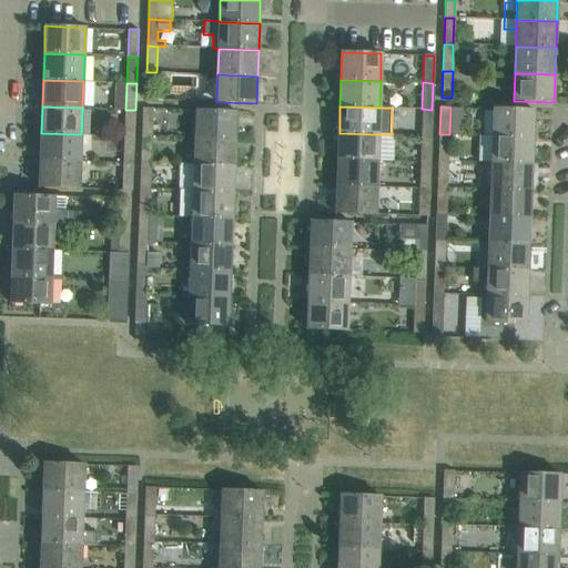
[(153,109),(143,108),(142,135),(152,135),(153,109)]
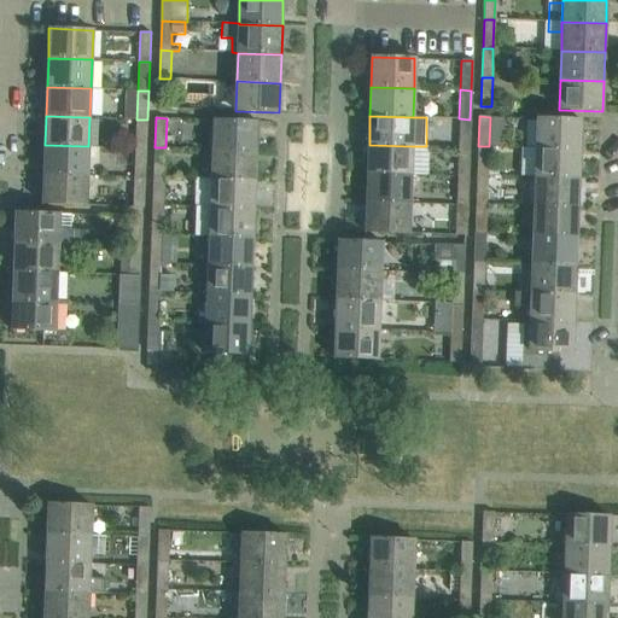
[(470,147),(470,120),(459,118),(458,147),(470,147)]
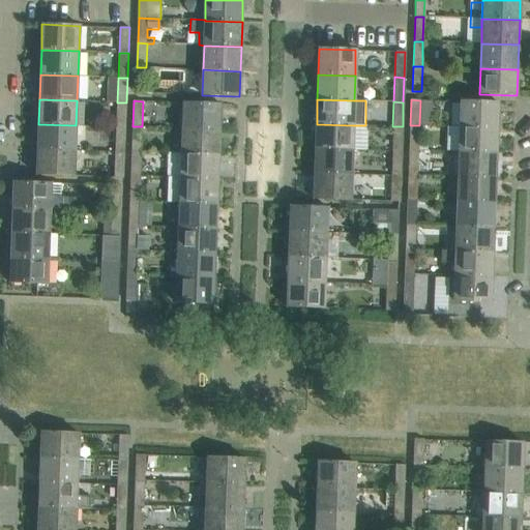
[(461,101),(460,127),(497,129),(499,104),(461,101)]
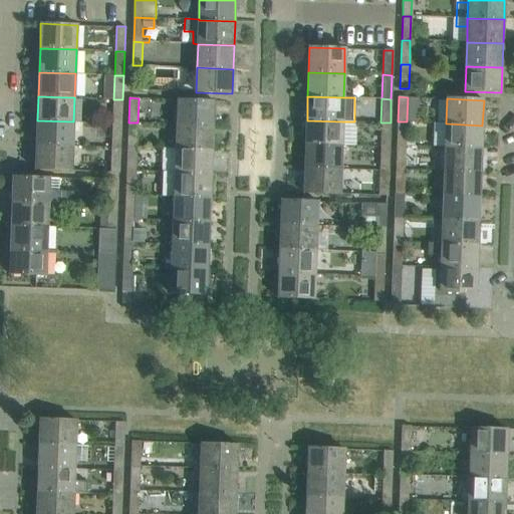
[(121,123),(122,99),(113,99),(112,123),(121,123)]
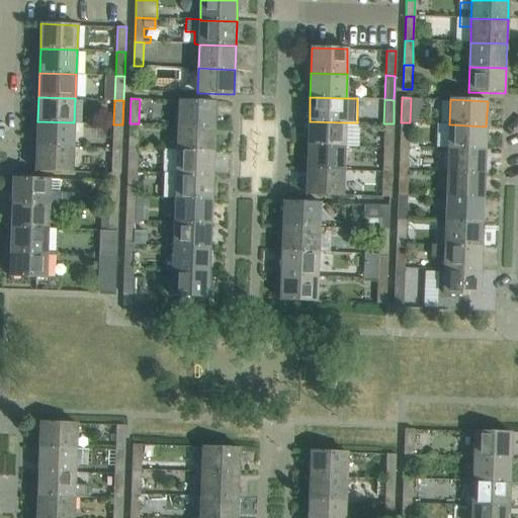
[(179,100),(178,125),(214,126),(216,102),(179,100)]
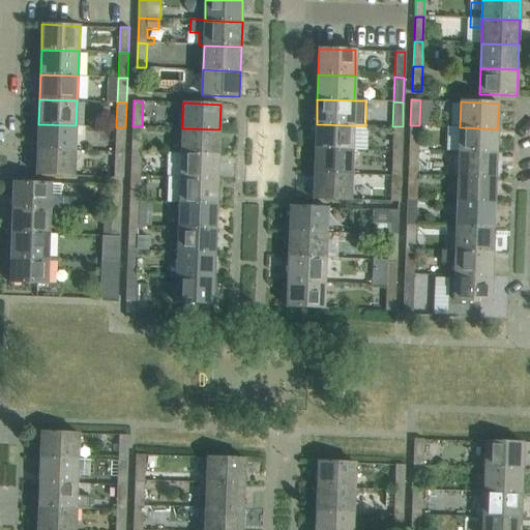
[(75,150),(76,125),(38,124),(37,149),(75,150)]
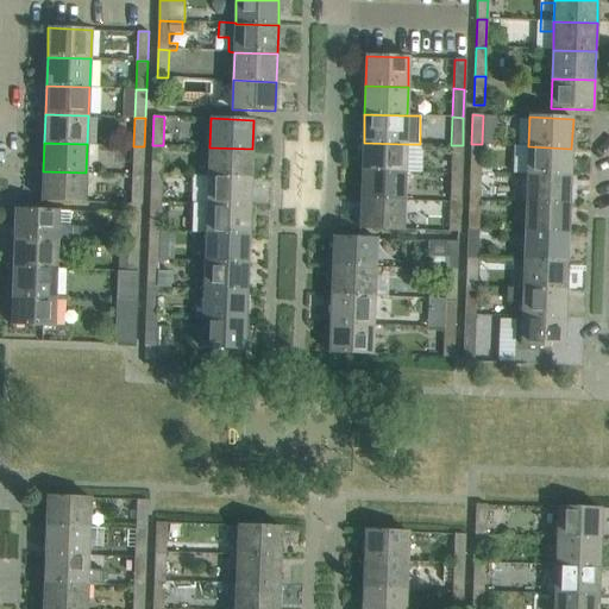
[(405,173),(406,144),(364,143),(363,171),(405,173)]
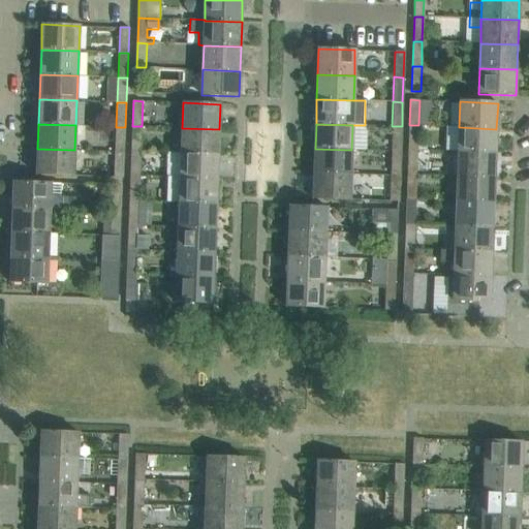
[(417,150),(418,125),(409,125),(408,150),(417,150)]
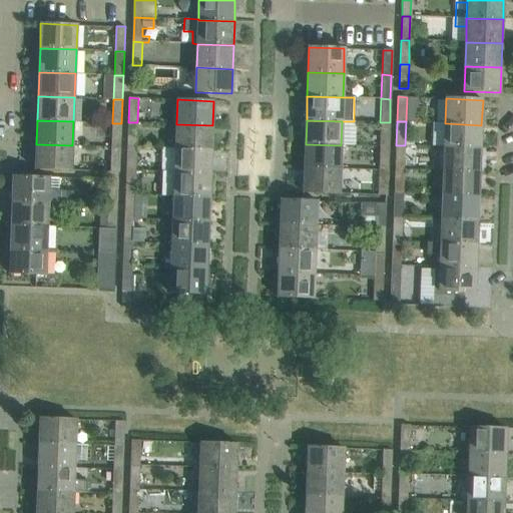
[(136,146),(137,122),(128,122),(127,146),(136,146)]
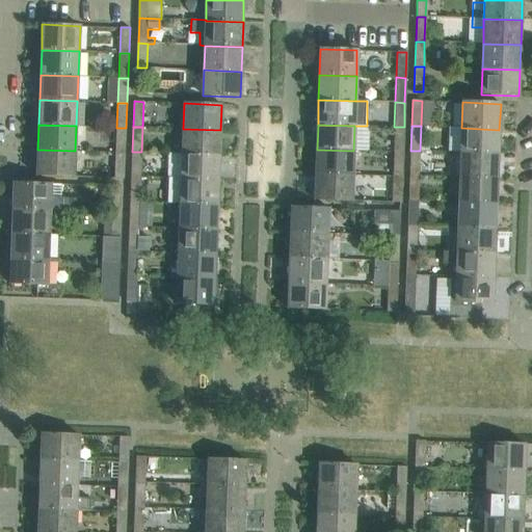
[(403,152),(404,127),(394,127),(393,152),(403,152)]
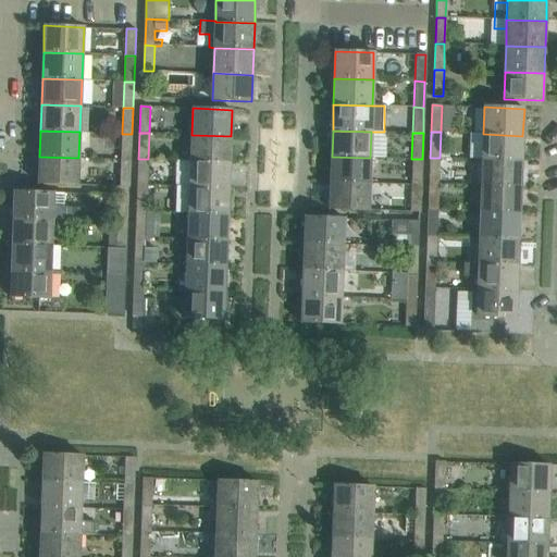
[(131,161),(132,134),(122,134),(121,160),(131,161)]
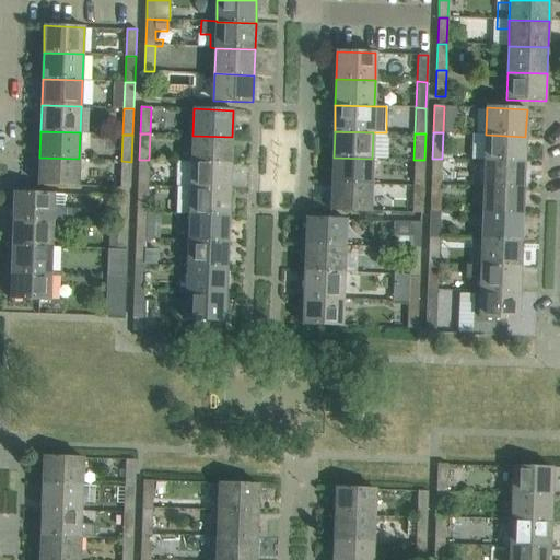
[(525,162),(525,137),(486,135),(485,161),(525,162)]
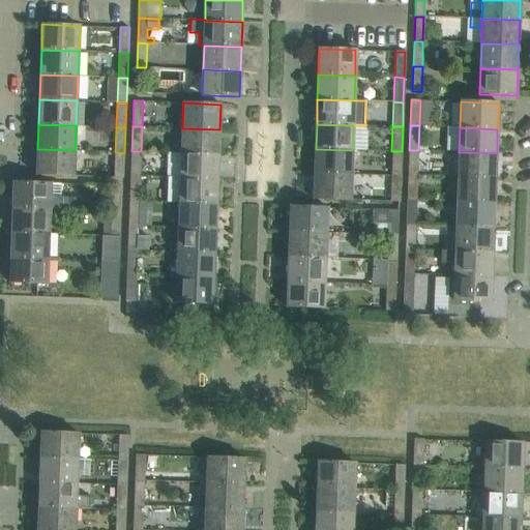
[(219,154),(219,129),(182,128),(181,153),(219,154)]
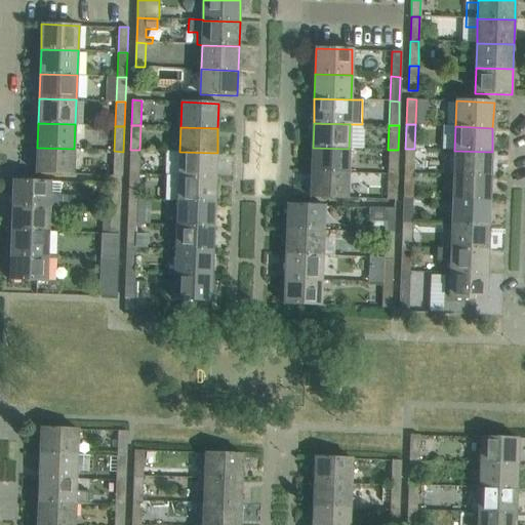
[(73,174),(74,149),(37,148),(36,173),(73,174)]
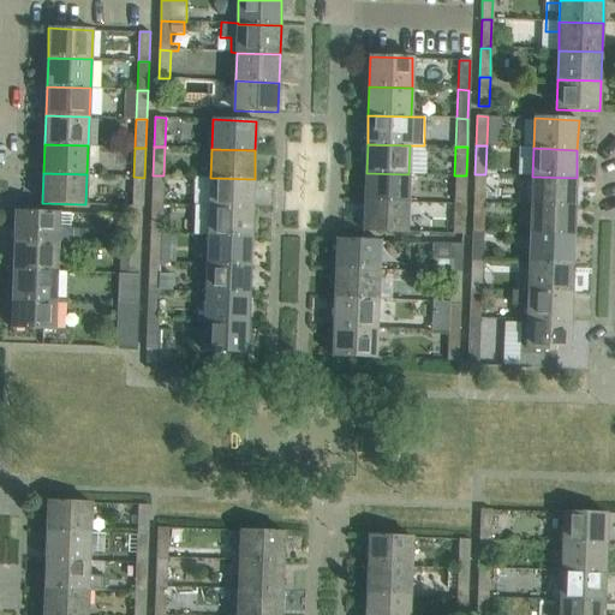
[(407,203),(408,174),(366,173),(365,201),(407,203)]
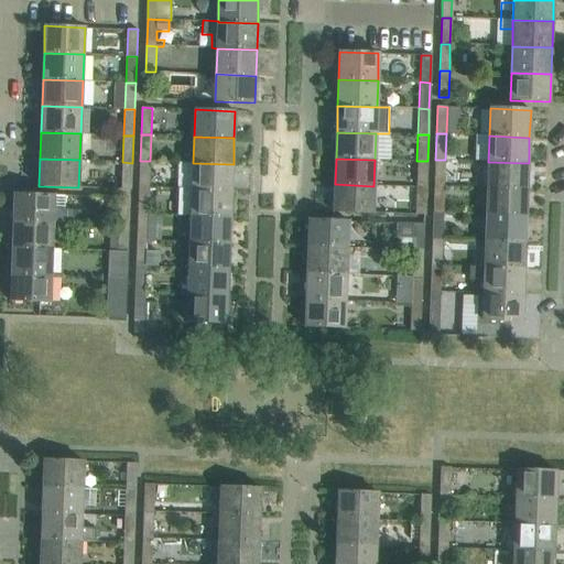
[(444,186),(445,160),(435,160),(434,186),(444,186)]
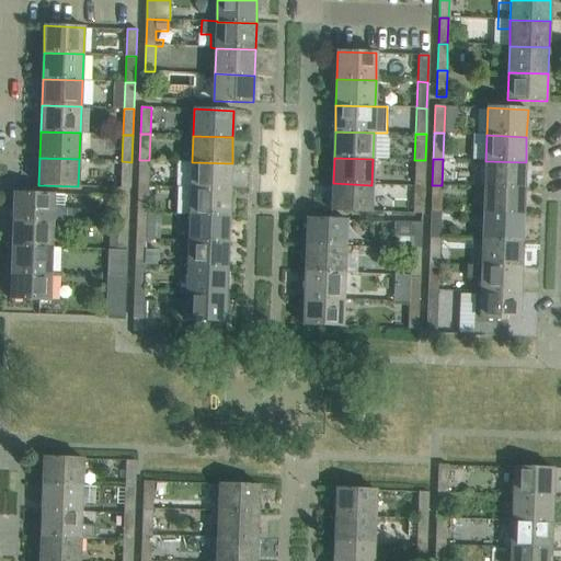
[(148,186),(149,160),(139,160),(138,186),(148,186)]
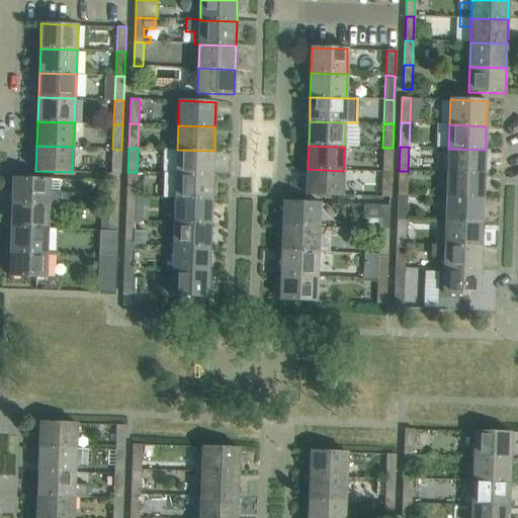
[(392,172),(393,148),(382,148),(382,172),(392,172)]
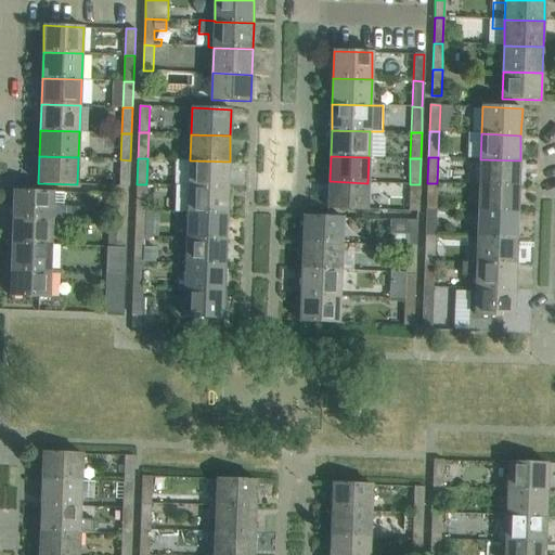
[(130,186),(130,160),(120,159),(110,159),(108,185),(119,185),(130,186)]
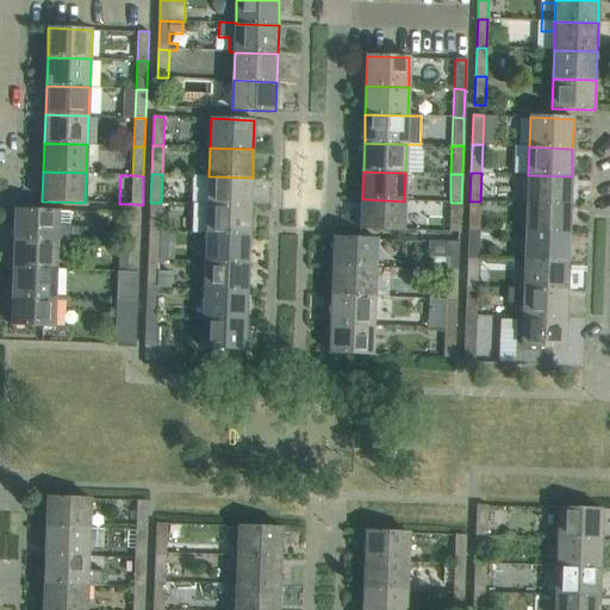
[(571,205),(572,176),(528,175),(527,204),(571,205)]
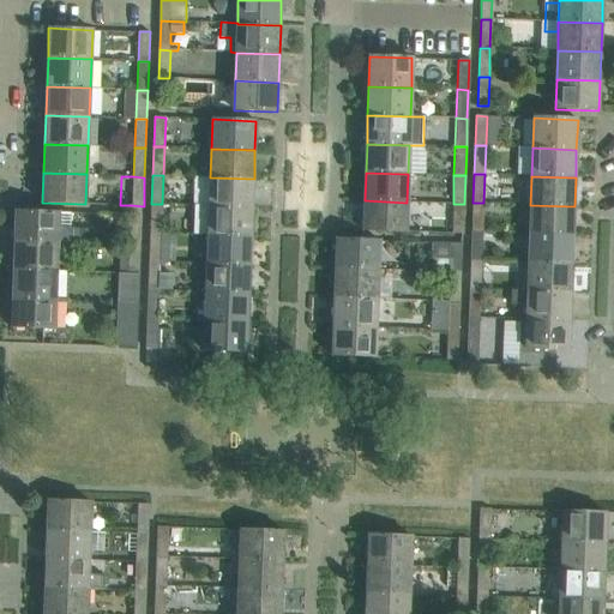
[(253,208),(254,179),(210,178),(209,205),(209,206),(253,208)]
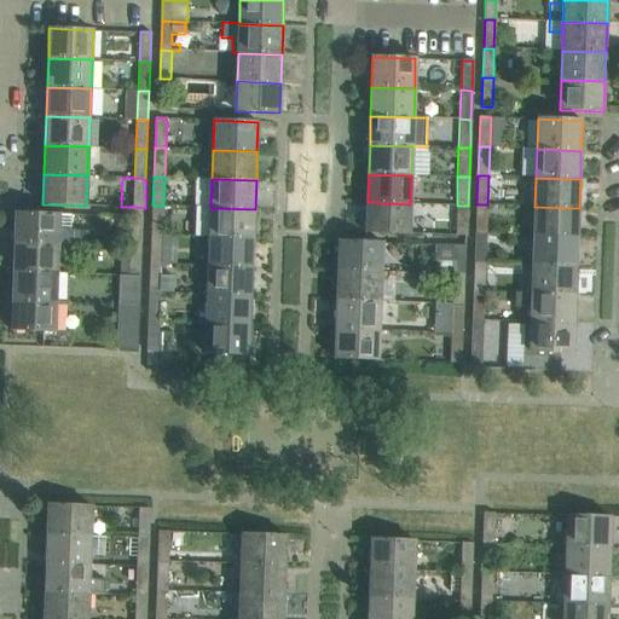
[(409,233),(410,204),(368,202),(366,232),(409,233)]
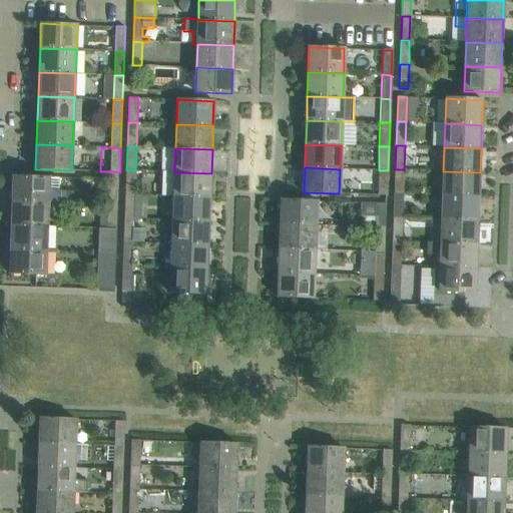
[(403,193),(404,169),(395,169),(394,193),(403,193)]
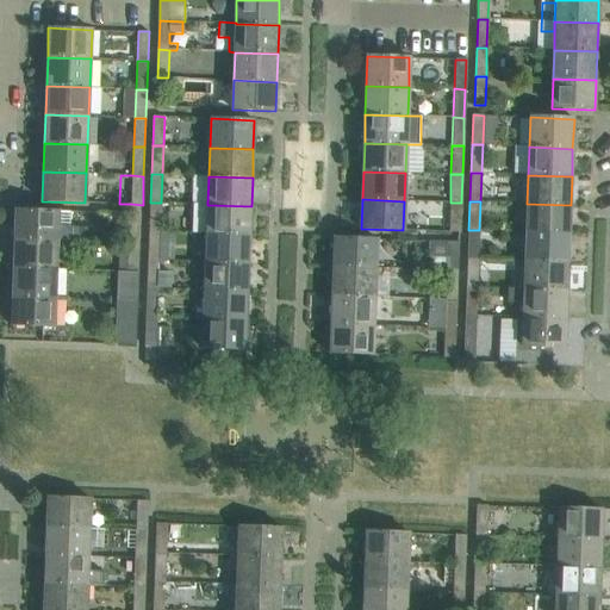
[(161,232),(161,203),(150,203),(149,231),(161,232)]
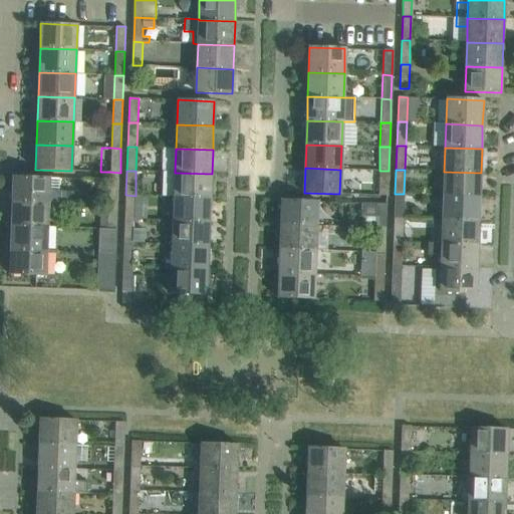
[(388,196),(389,171),(379,171),(378,196),(388,196)]
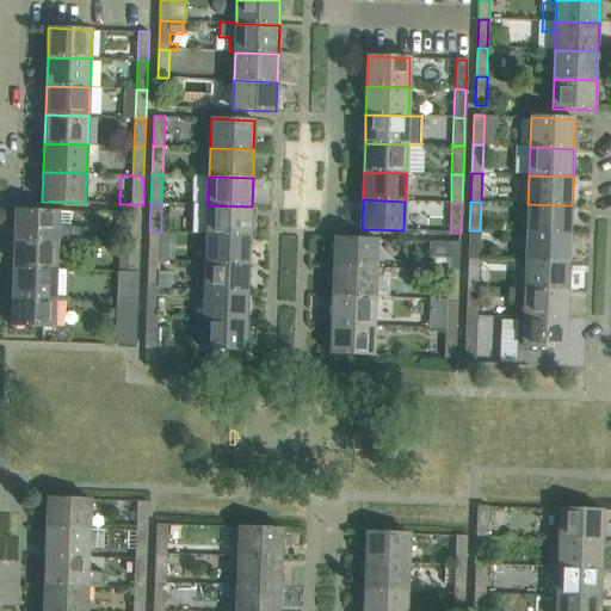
[(191,232),(207,234),(251,235),(252,207),(208,205),(208,204),(192,204),(192,218),(191,232)]
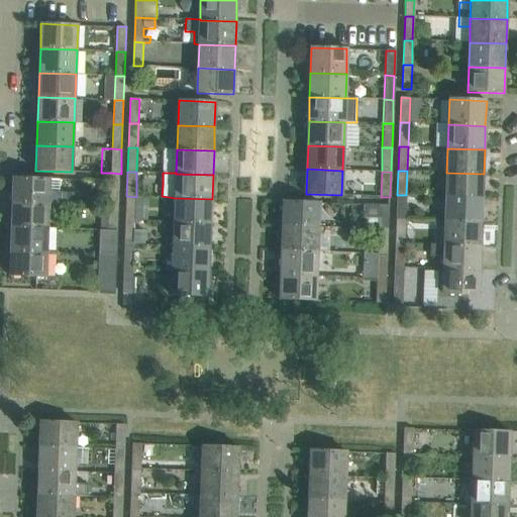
[(483,198),(484,174),(446,173),(445,197),(483,198)]
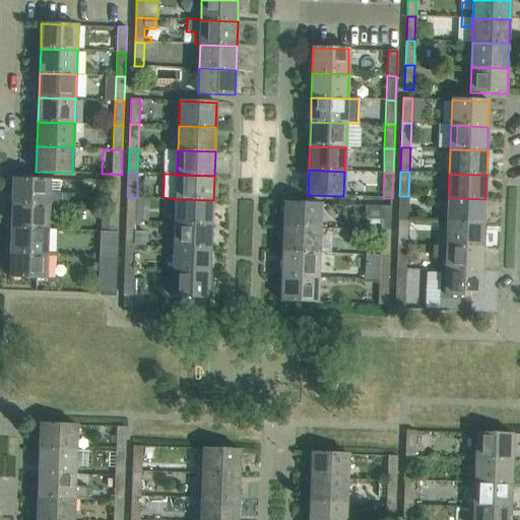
[(61,205),(61,181),(13,179),(12,204),(61,205)]
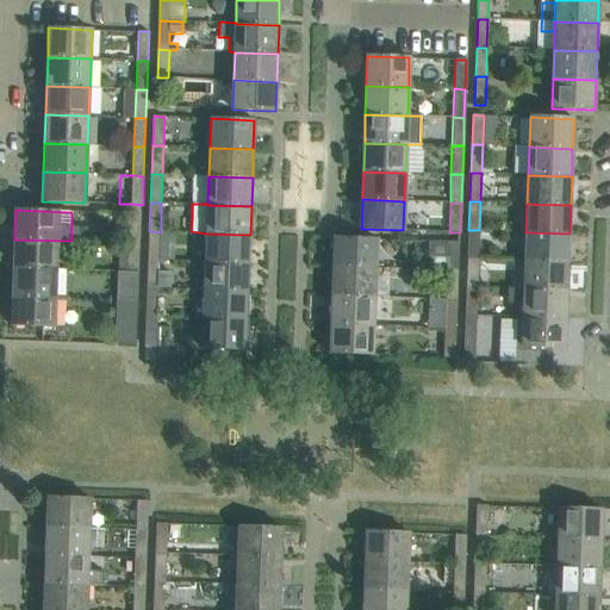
[(130,213),(129,243),(139,243),(141,215),(130,213)]
